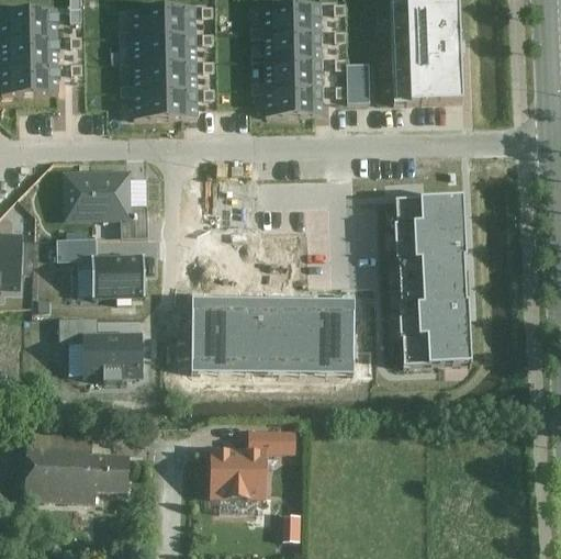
[(390,6),(393,107),(462,103),(460,54),(459,3),(390,6)]
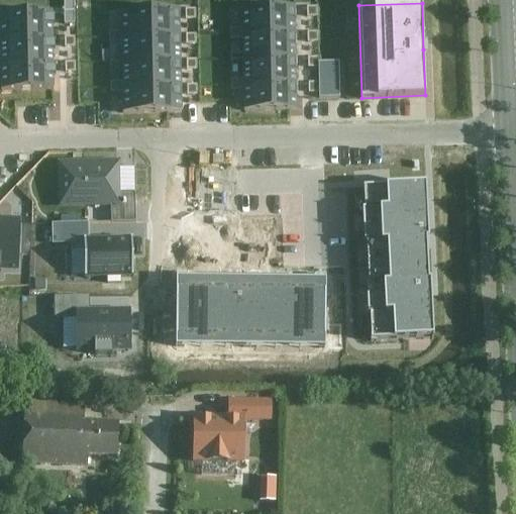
[(241,7),(242,32),(293,31),(293,6),(241,7)]
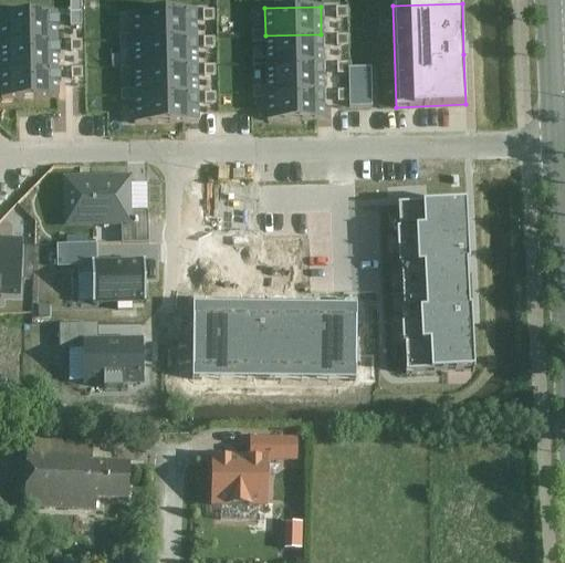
[(132,10),(133,38),(196,37),(195,8),(132,10)]
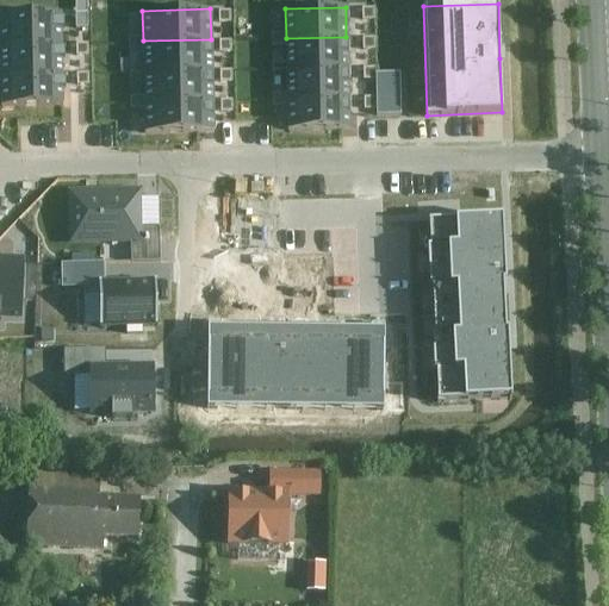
[(0,13),(0,44),(61,43),(60,13),(0,13)]
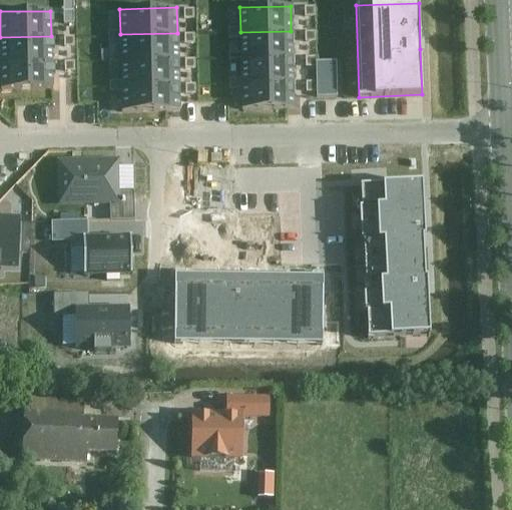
[(292,55),(291,31),(240,32),(241,56),(292,55)]
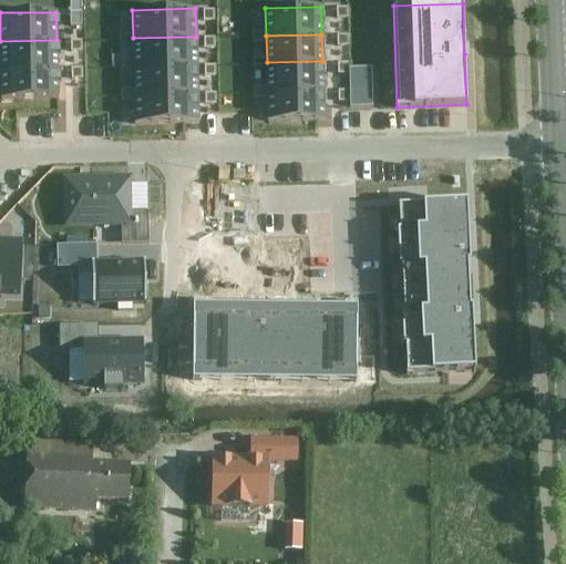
[(196,63),(196,37),(133,38),(134,64),(196,63)]
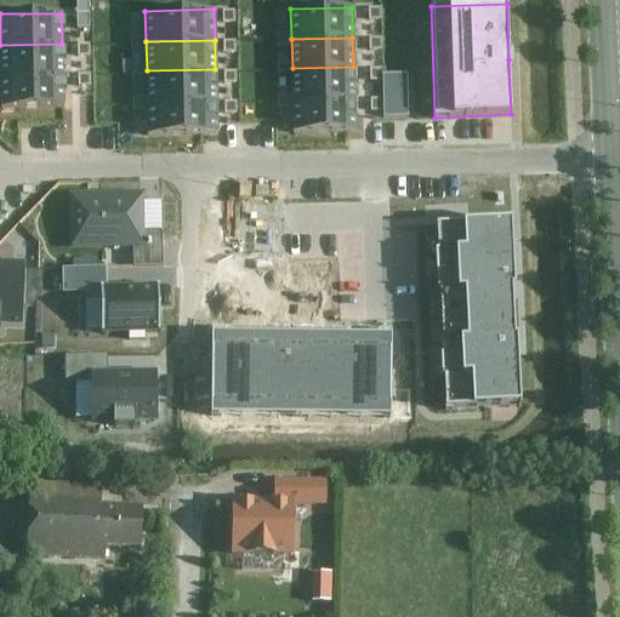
[(0,45),(1,75),(62,74),(62,44),(0,45)]
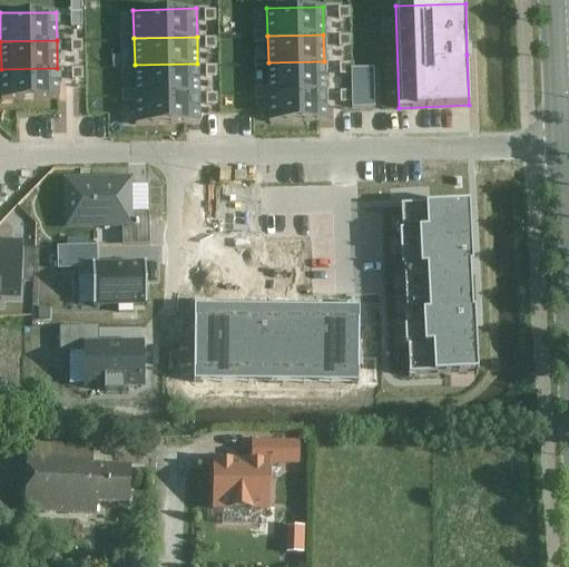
[(325,89),(324,61),(268,62),(268,90),(325,89)]
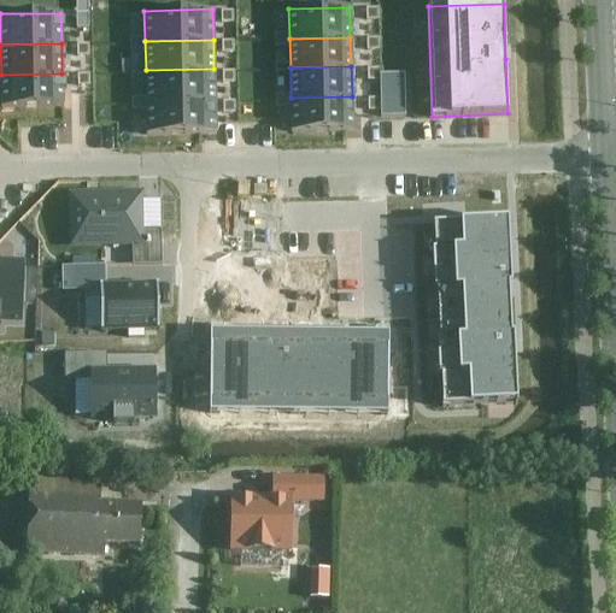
[(215,98),(213,69),(146,70),(146,100),(215,98)]
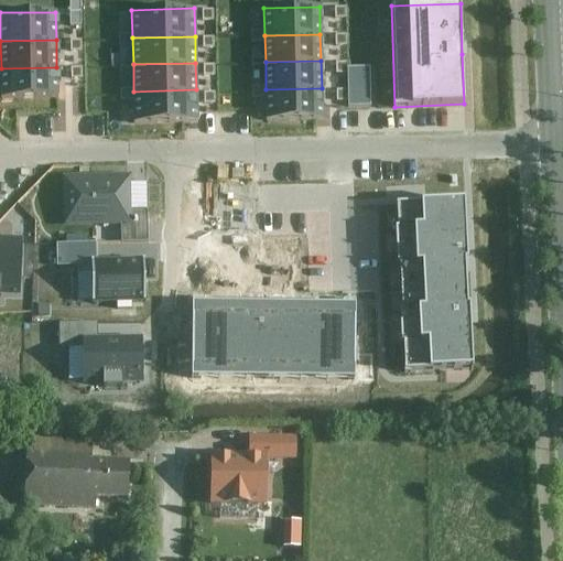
[(347,64),(347,105),(369,105),(368,64),(347,64)]
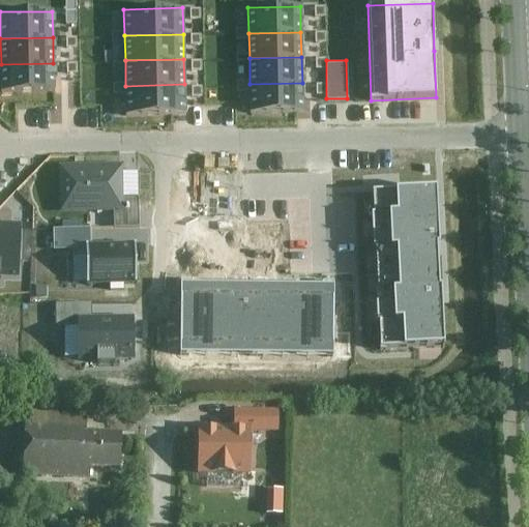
[(54,89),(53,63),(1,64),(1,90),(54,89)]
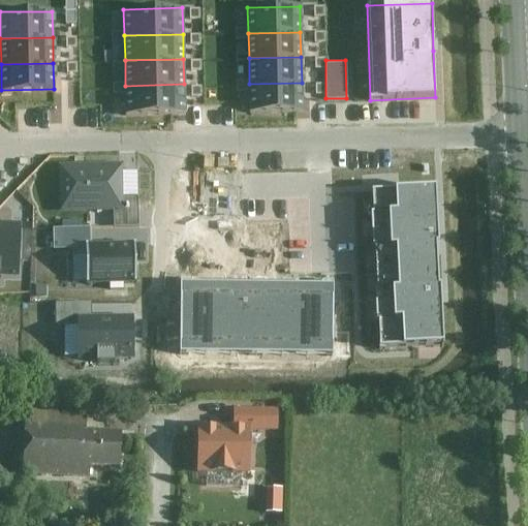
[(302,110),(302,83),(249,84),(250,111),(302,110)]
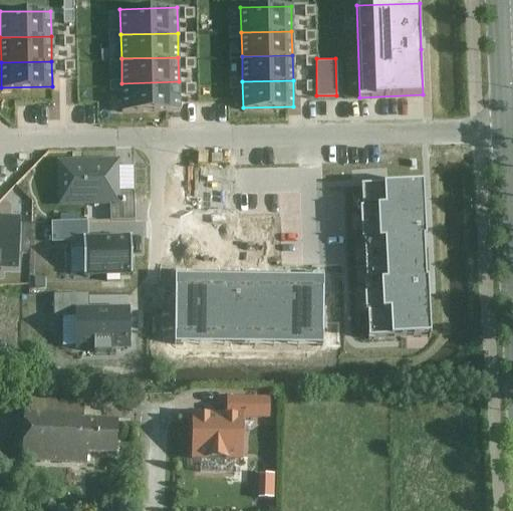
[(180,108),(179,81),(121,83),(122,109),(180,108)]
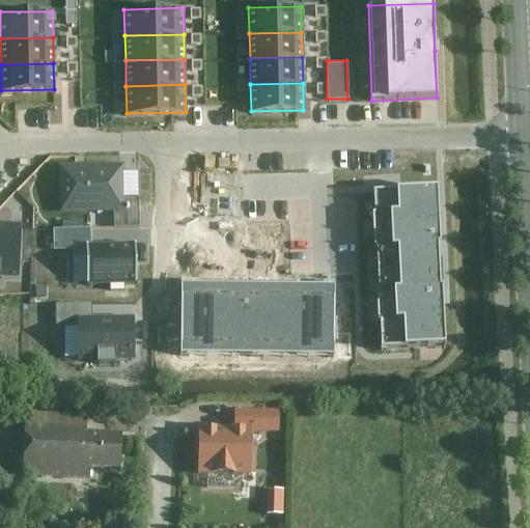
[(59,162),(60,207),(113,205),(121,205),(120,194),(120,168),(120,160),(59,162)]
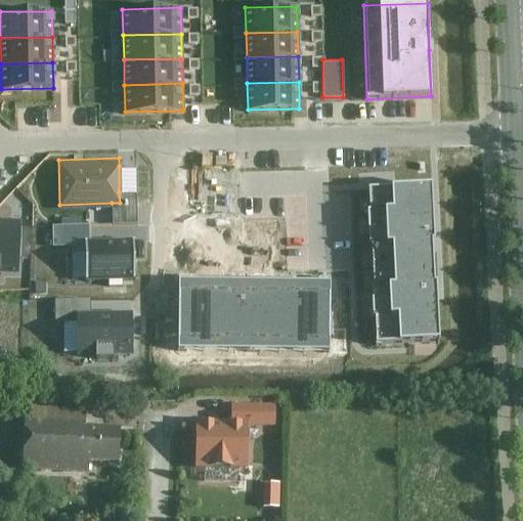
[(119,166),(119,191),(135,191),(134,166),(119,166)]
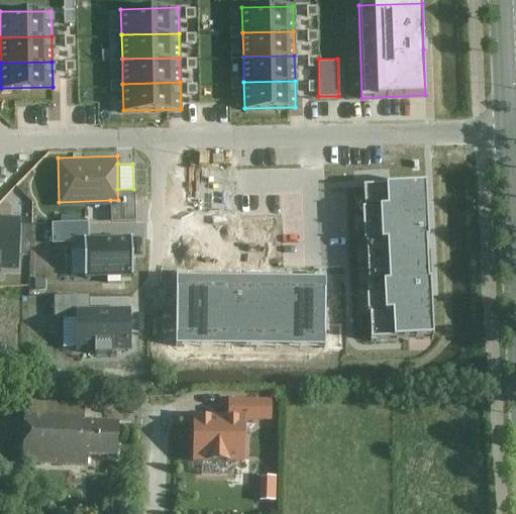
[(363,173),(365,226),(431,223),(429,171),(363,173)]
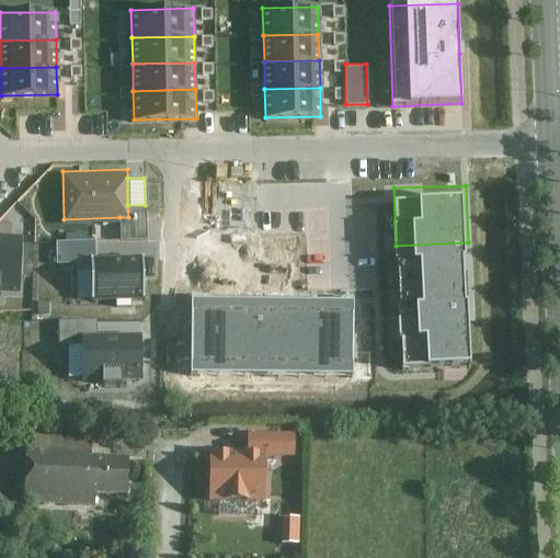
[(145,205),(127,205),(128,217),(120,217),(121,238),(146,238),(145,205)]
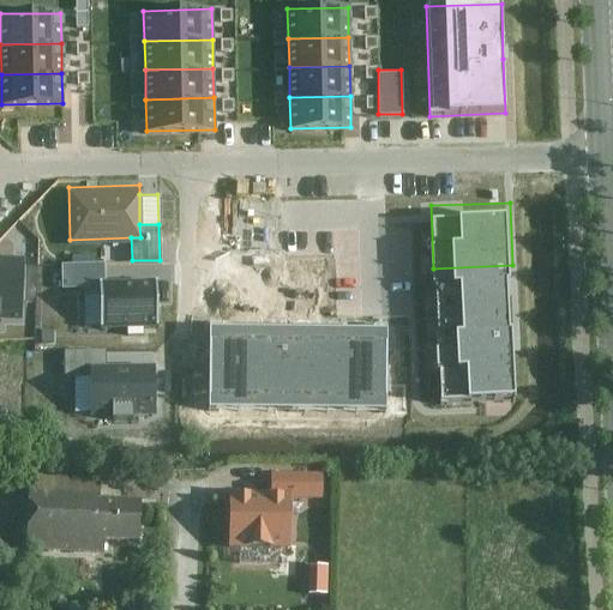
[(24,253),(0,253),(0,312),(24,312),(24,253)]
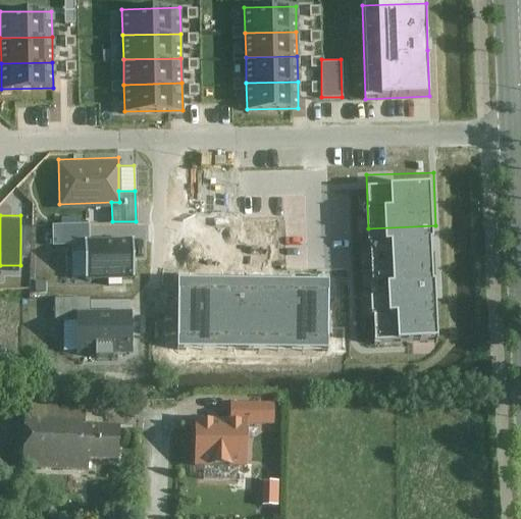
[(85,242),(85,237),(88,236),(88,221),(51,221),(52,242),(85,242)]
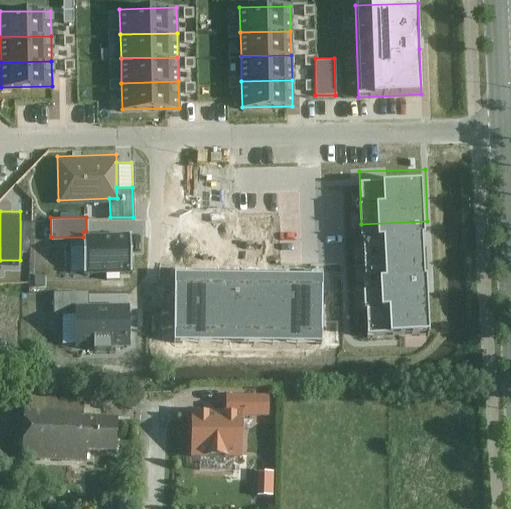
[(429,274),(427,221),(361,224),(363,277),(429,274)]
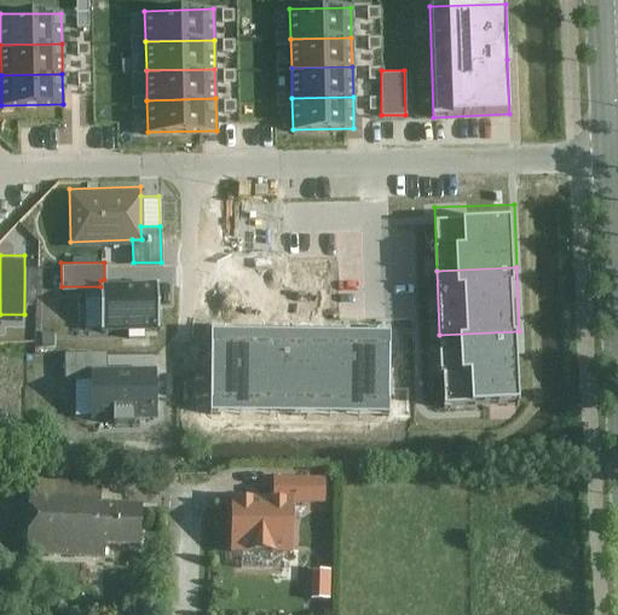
[(100,286),(100,328),(159,326),(157,279),(104,279),(100,280),(100,286)]
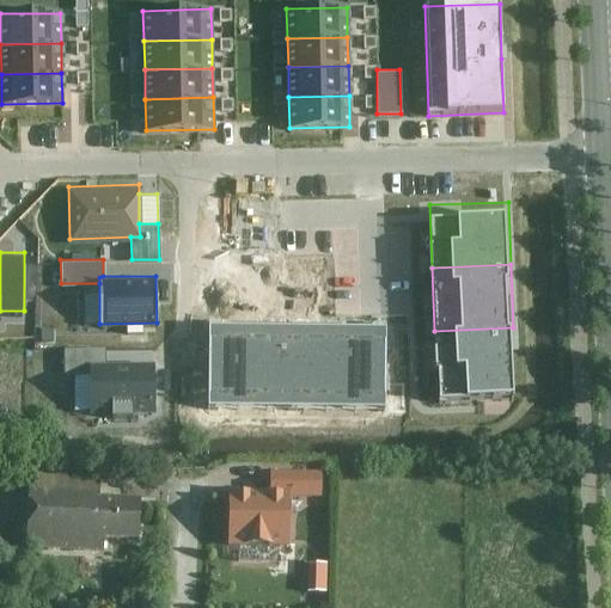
[(385,320),(208,323),(208,404),(386,403),(385,320)]
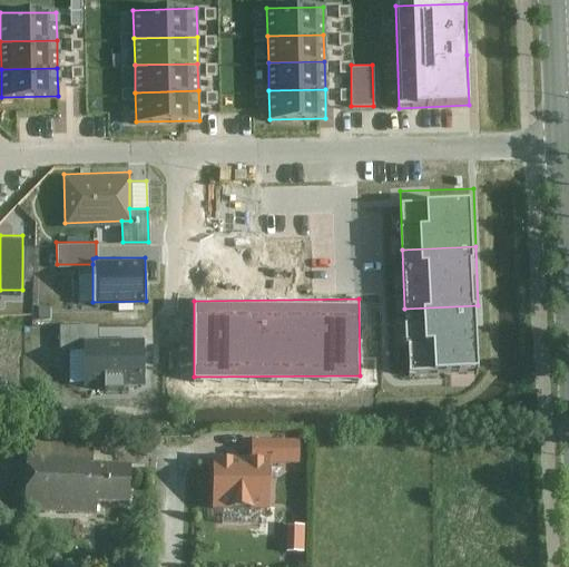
[(481,364),(478,305),(404,309),(406,368),(481,364)]
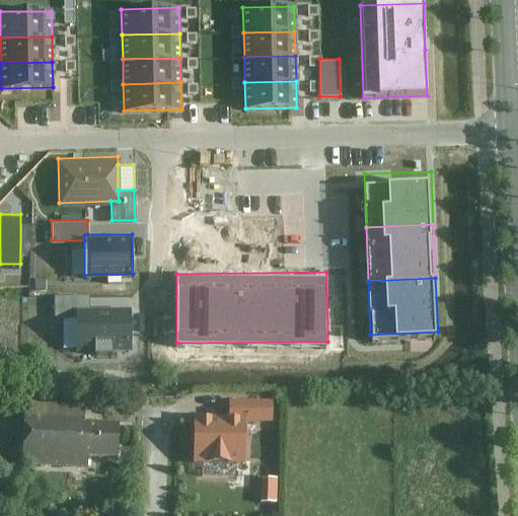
[(75,318),(75,309),(89,309),(88,296),(55,297),(56,318),(75,318)]
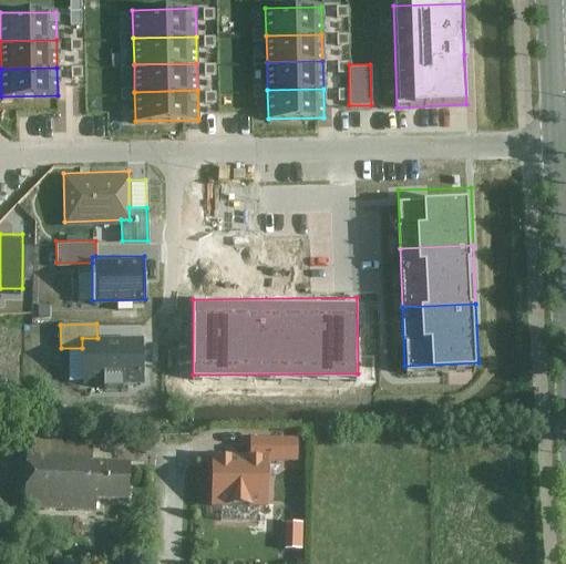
[(98,338),(82,338),(82,348),(83,383),(143,382),(142,338),(98,338)]
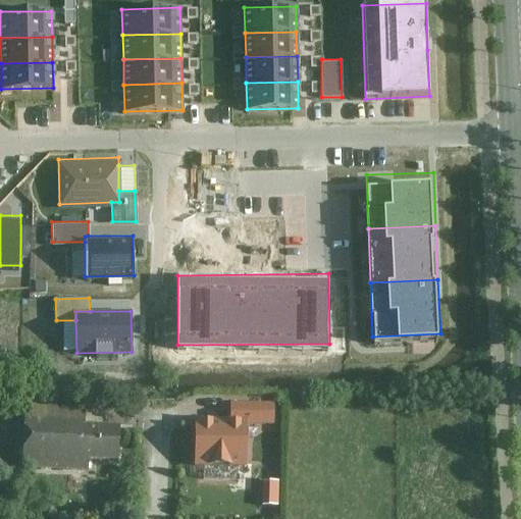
[(221,414),(193,414),(192,460),(252,460),(252,428),(273,428),(273,400),(221,399),(221,414)]
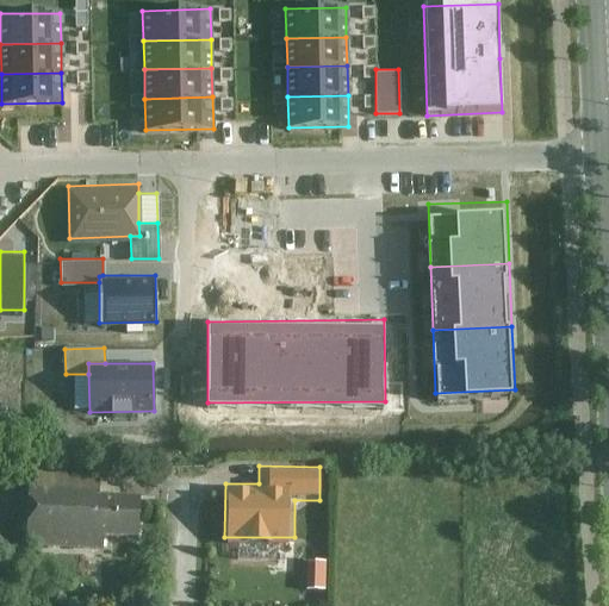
[(100,474),(32,470),(30,542),(110,545),(111,530),(145,530),(145,492),(100,489),(100,474)]
